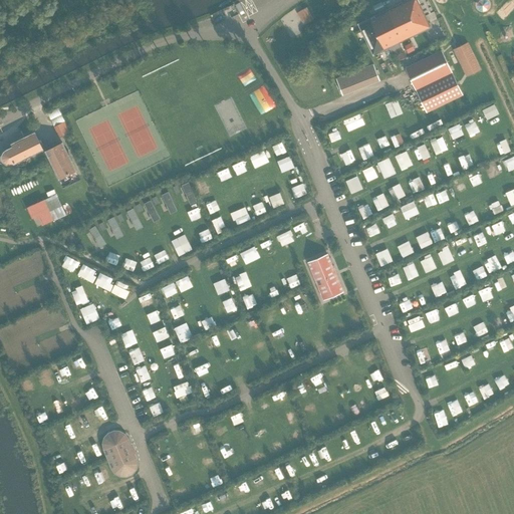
[(400,42),(432,27),(420,5),(418,6),(415,0),(406,0),(357,24),(373,55),(390,47),(393,54),(403,49),(400,42)]
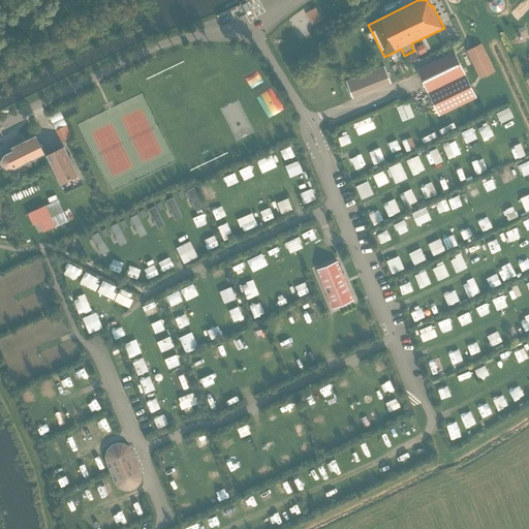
[(315,7),(306,13),(313,25),(322,19),(315,7)]
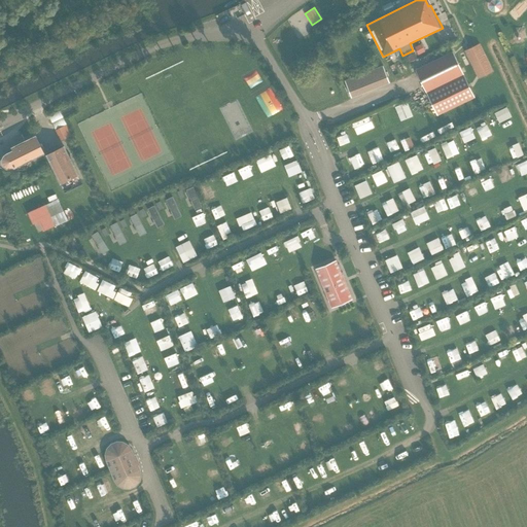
[(493,71),(479,43),(464,50),(478,78),(493,71)]
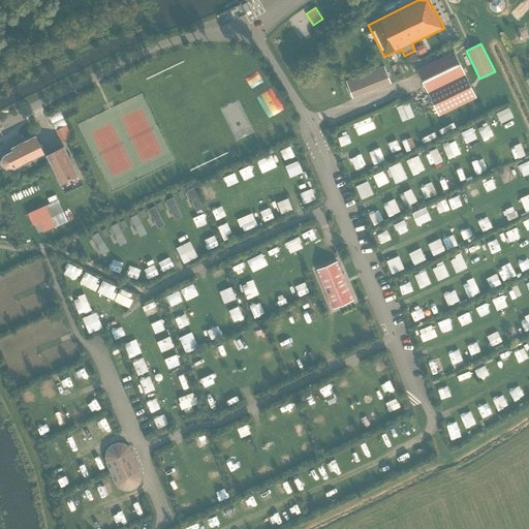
[(428,92),(465,74),(454,52),(416,70),(428,92)]
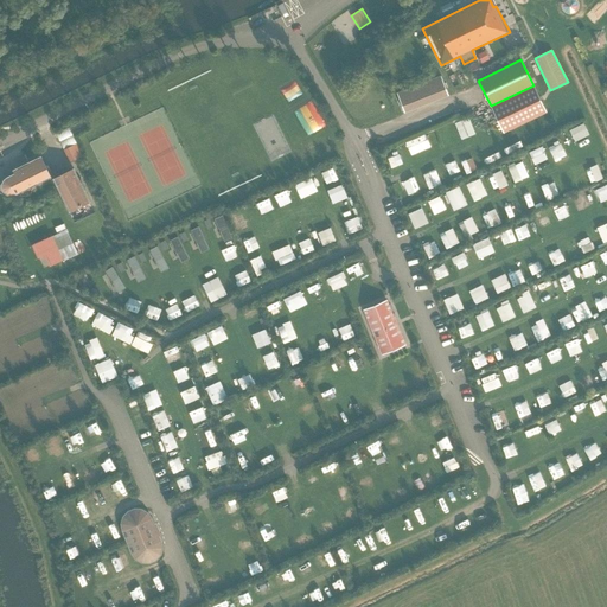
[(449,95),(441,76),(397,93),(406,112),(449,95)]
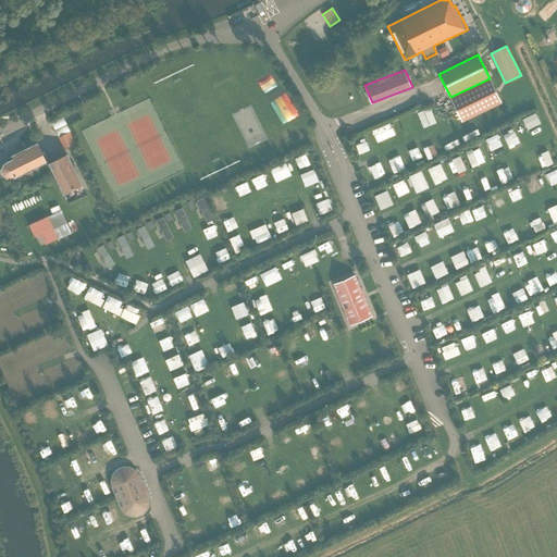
[(271,76),(258,84),(265,98),(280,90),(271,76)]
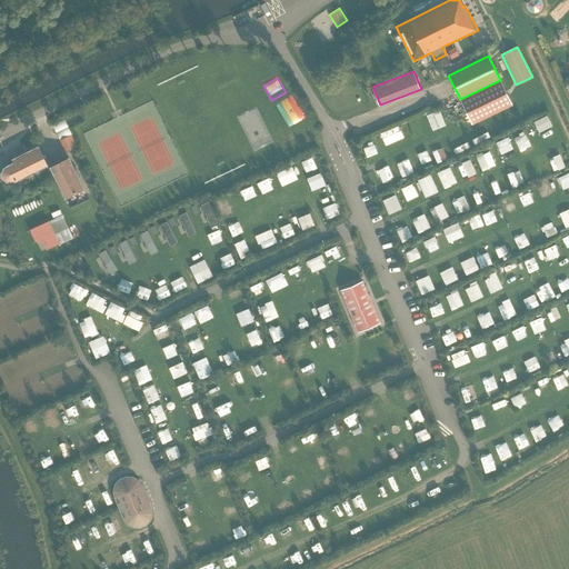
[(511,103),(500,80),(460,99),(471,122),(511,103)]
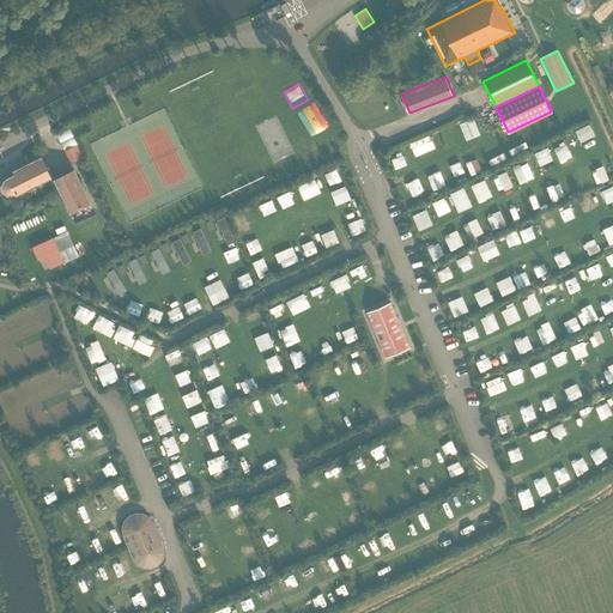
[(298,113),(309,140),(323,134),(313,108),(298,113)]
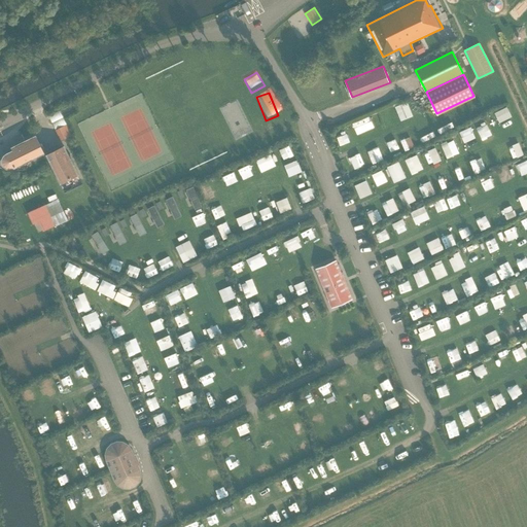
[(408,101),(394,107),(401,121),(414,116),(408,101)]
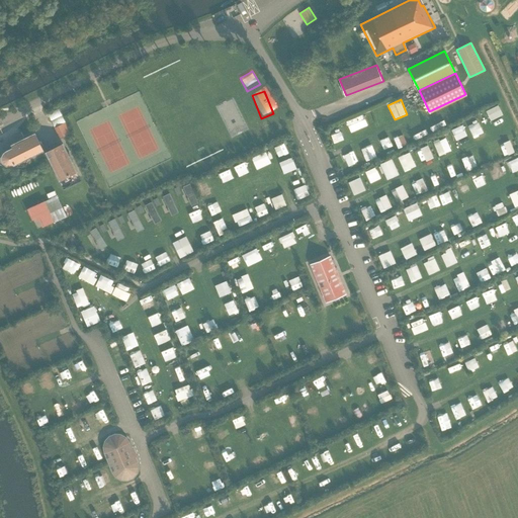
[(72,102),(61,106),(65,115),(76,110),(72,102)]
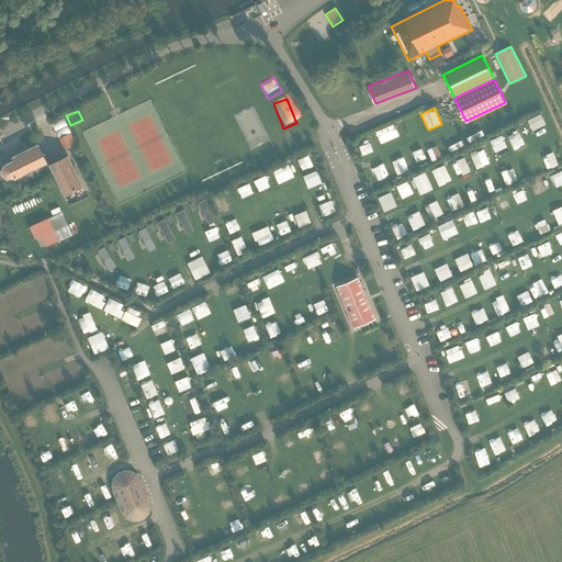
[(527,121),(532,132),(547,125),(541,113),(527,121)]
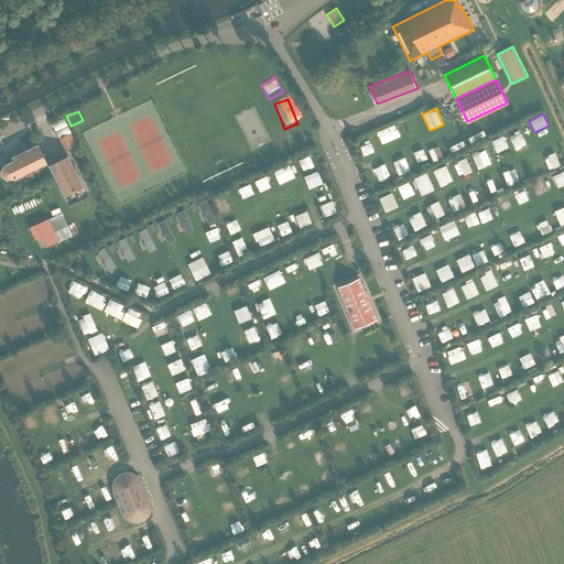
[(378,131),(382,144),(400,138),(396,125),(378,131)]
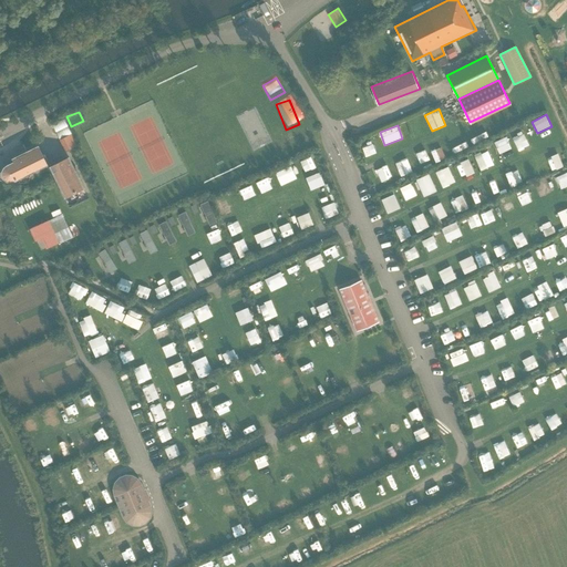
[(513,136),(518,152),(531,147),(524,132),(513,136)]
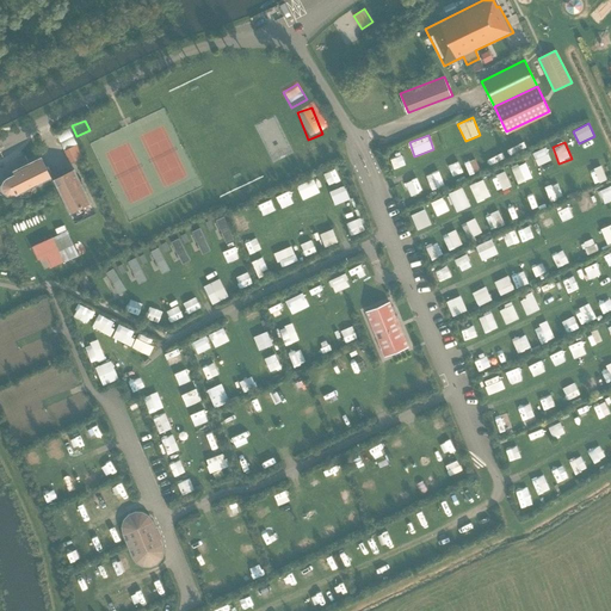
[(76,143),(63,149),(69,164),(82,158),(76,143)]
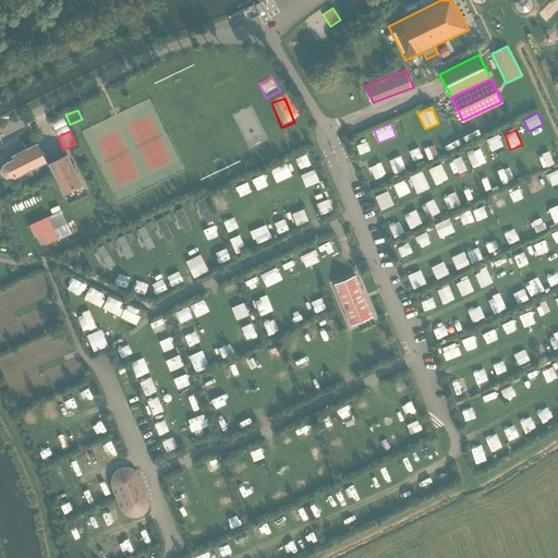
[(96,138),(119,192),(119,142),(114,131),(96,138)]
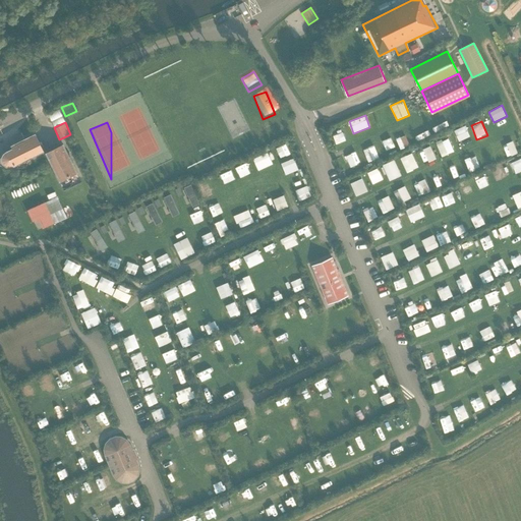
[(458,137),(468,132),(465,126),(455,131),(458,137)]
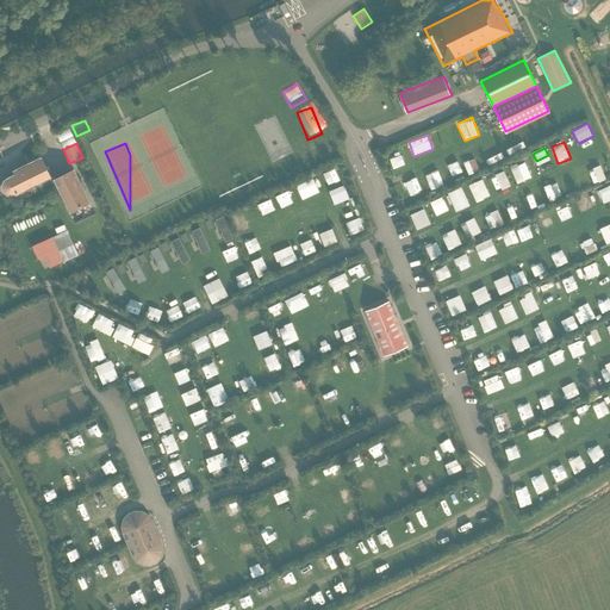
[(386,156),(393,173),(405,168),(398,151),(386,156)]
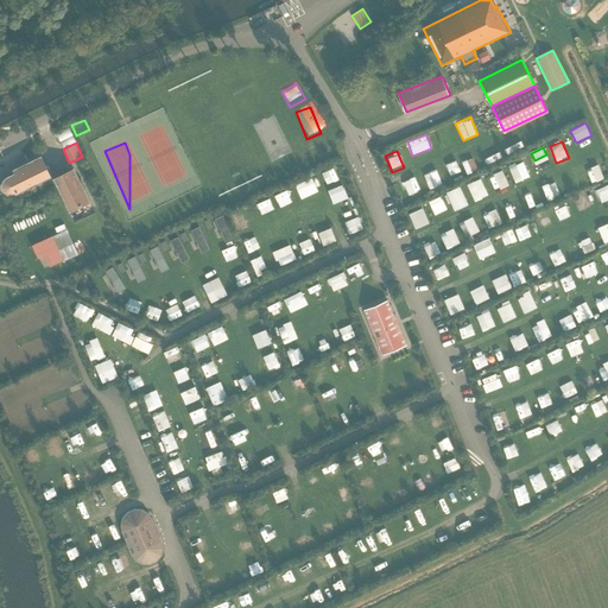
[(50,176),(40,157),(14,170),(16,173),(7,177),(5,179),(4,183),(4,187),(5,190),(8,194),(12,194),(16,192),(50,176)]
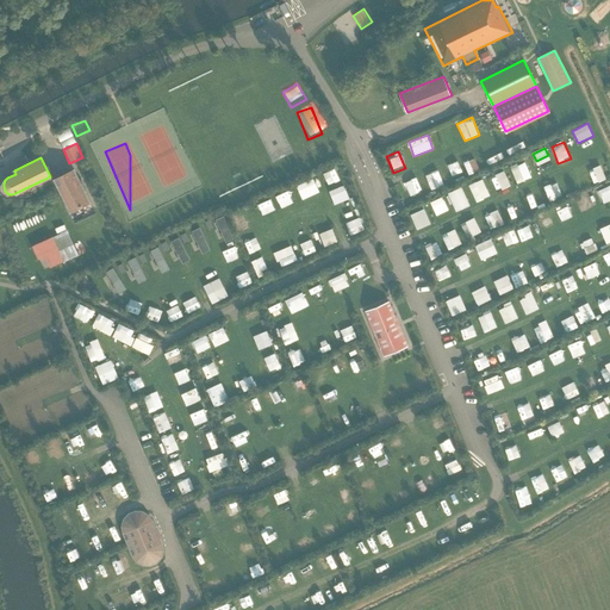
[(458,161),(447,166),(452,176),(462,172),(458,161)]
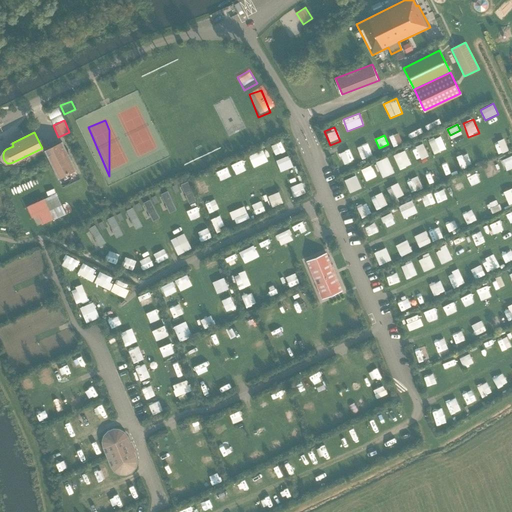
[(389,138),(393,147),(398,144),(393,136),(389,138)]
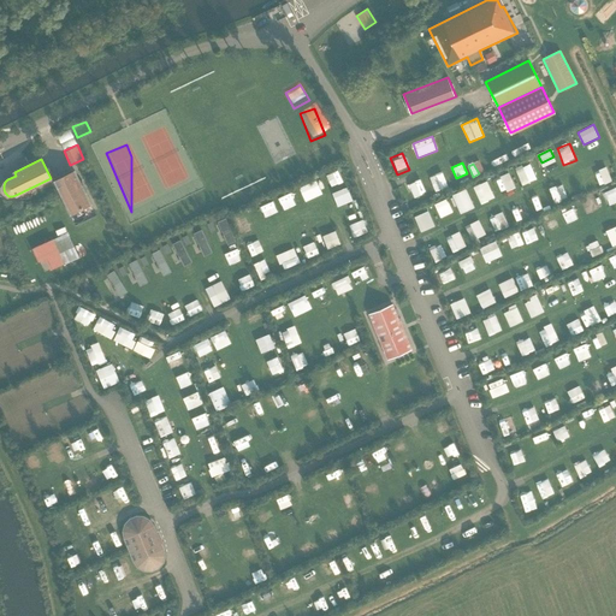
[(516,170),(522,185),(537,179),(531,164),(516,170)]
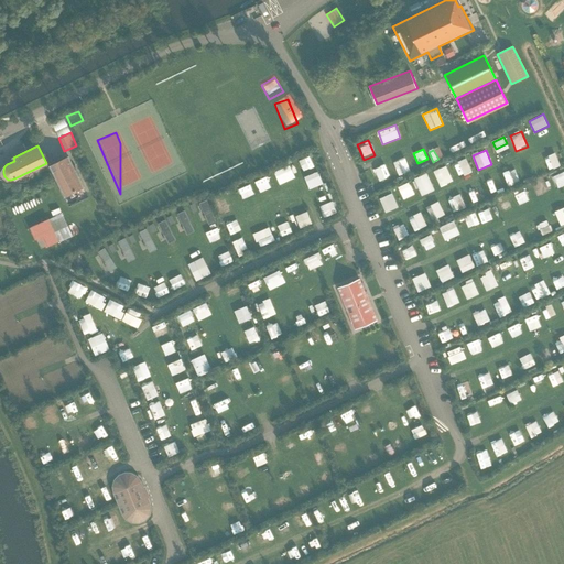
[(550,171),(561,166),(555,153),(544,158),(550,171)]
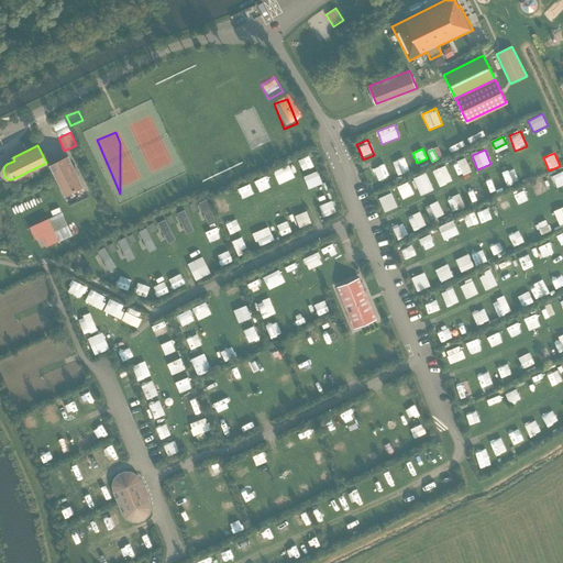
[(83,186),(68,156),(51,165),(65,195),(83,186)]
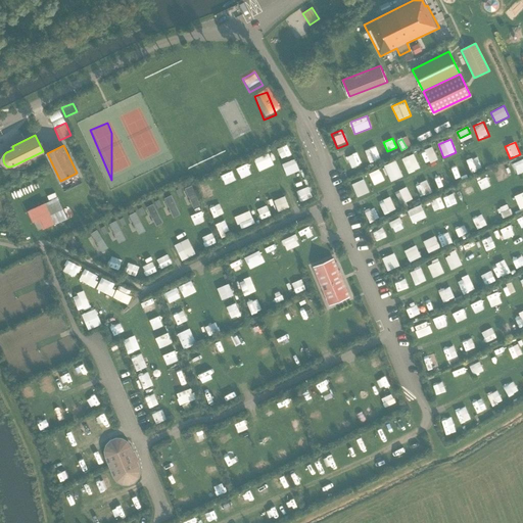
[(281,147),(286,158),(291,156),(286,145),(281,147)]
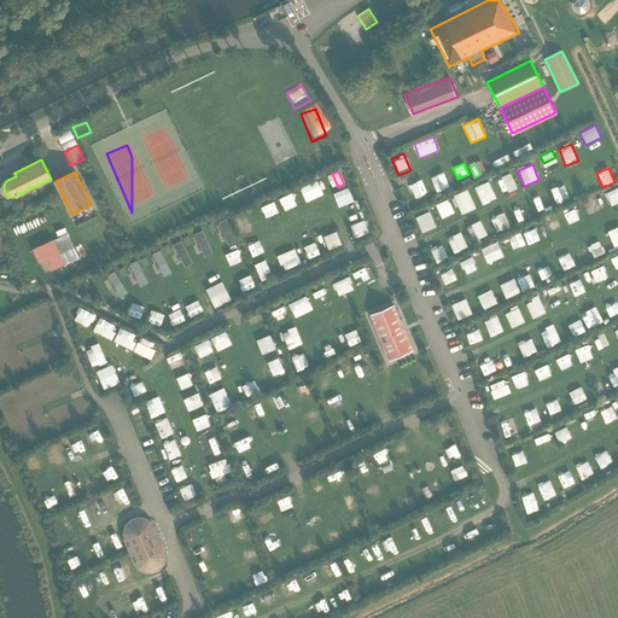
[(437,193),(450,188),(444,172),(431,178),(437,193)]
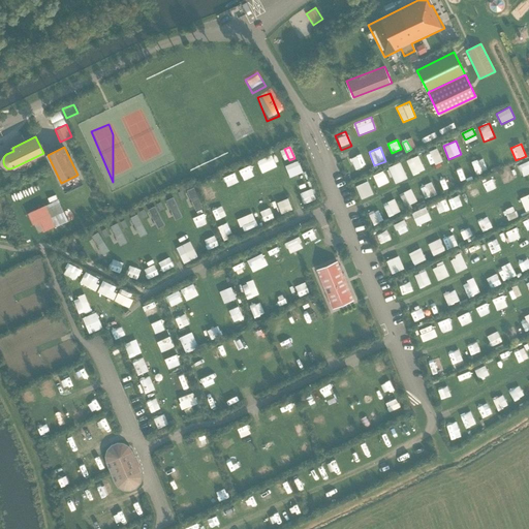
[(438,148),(428,151),(432,166),(442,163),(438,148)]
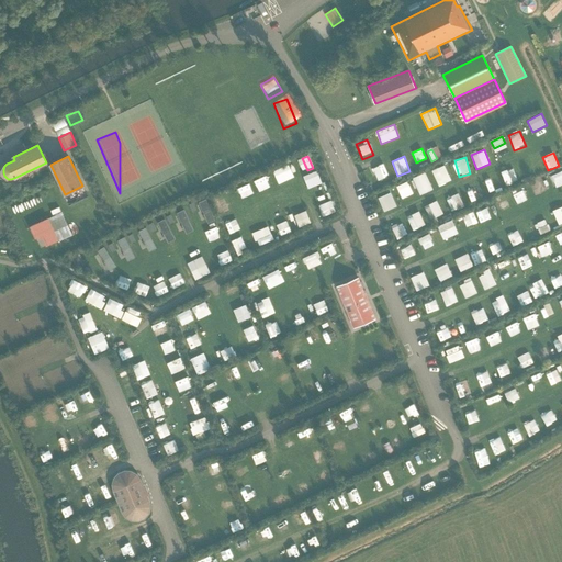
[(273,171),(279,183),(292,178),(287,165),(273,171)]
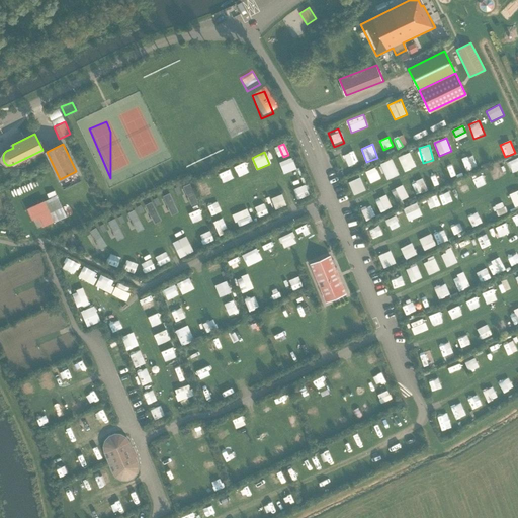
[(410,152),(398,157),(406,172),(417,167),(410,152)]
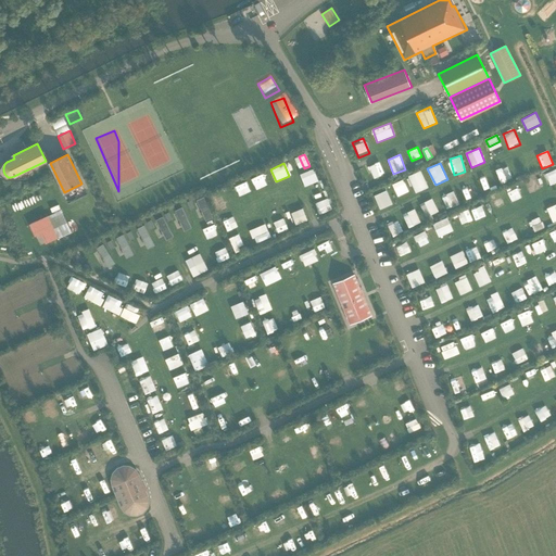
[(501,184),(513,179),(507,166),(496,171),(501,184)]
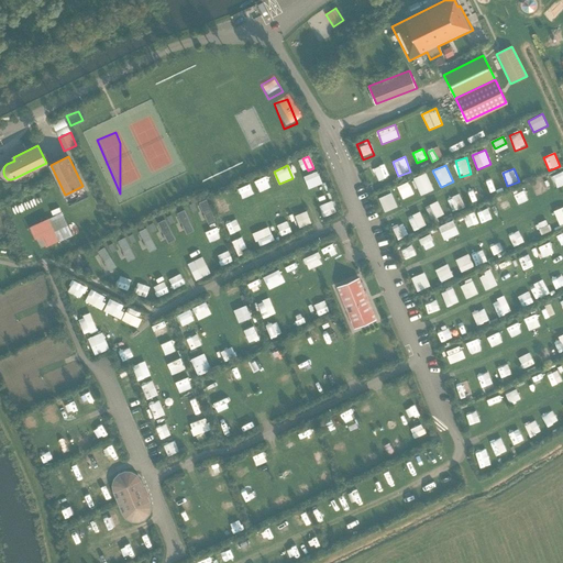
[(562,169),(553,174),(558,186),(562,183),(562,169)]
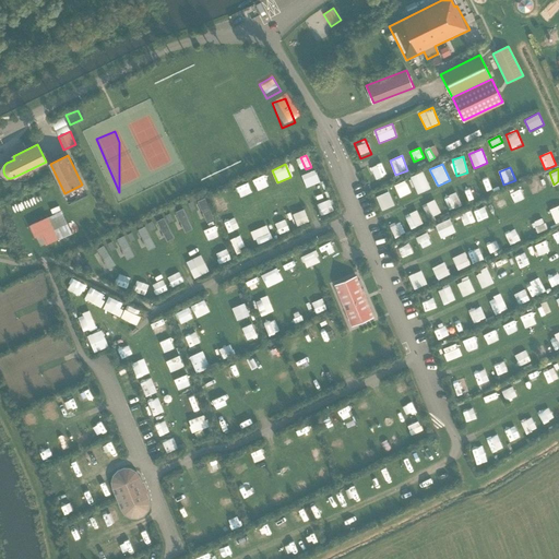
[(301,175),(306,188),(320,182),(316,169),(301,175)]
